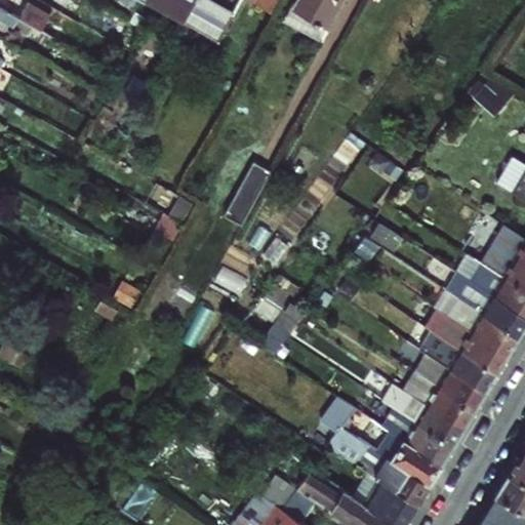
[(0,0),(0,7),(41,31),(51,14),(25,0),(0,0)]
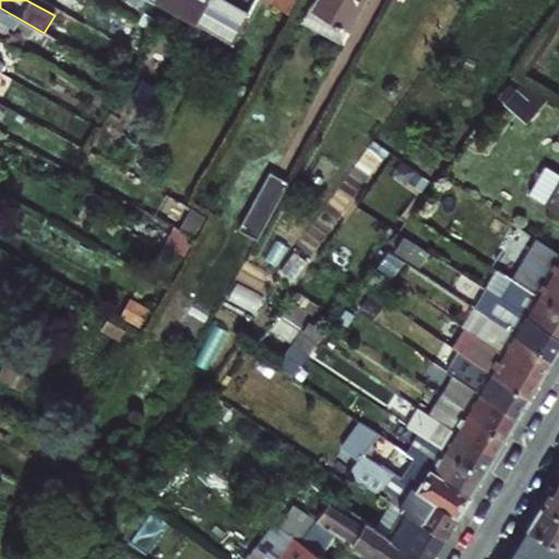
[(127,0),(143,9),(147,0),(127,0)]
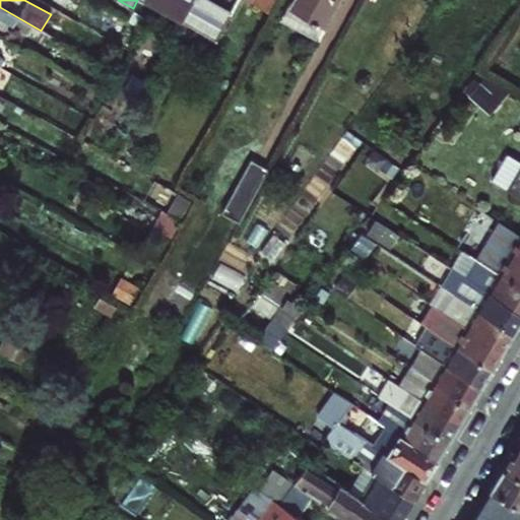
[(195,0),(143,0),(215,41),(232,11),(211,0),(195,0),(196,0),(195,0)]
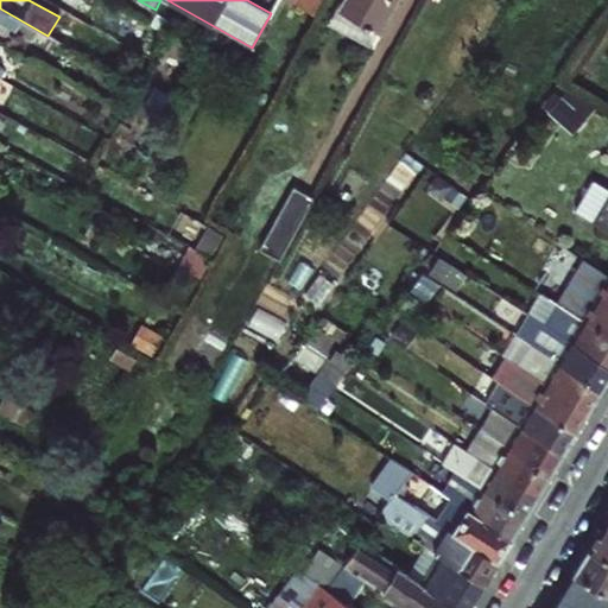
[(299,0),(297,6),(314,14),(321,0),(299,0)]
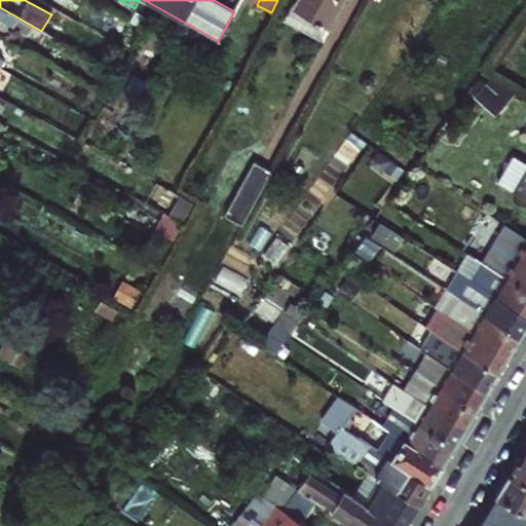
[(300,0),(296,9),(301,12),(307,0),(300,0)]
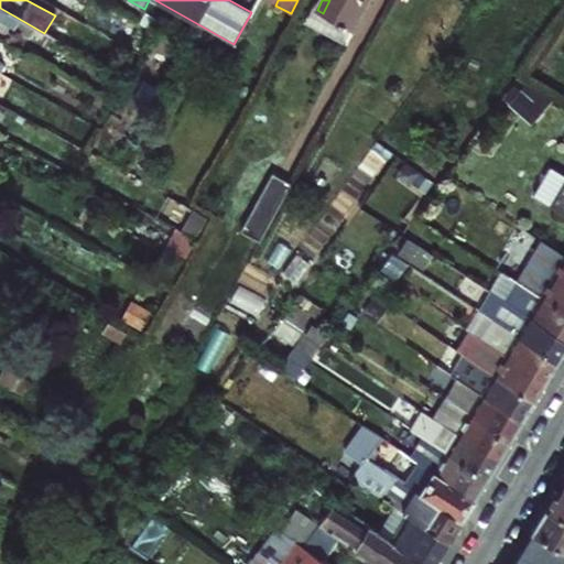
[(368,0),(329,0),(323,13),(353,30),(368,0)]
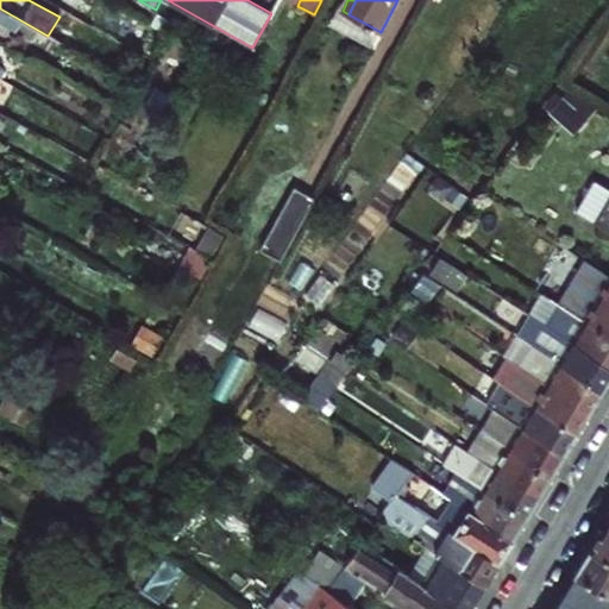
[(0,22),(43,46),(48,36),(0,8),(0,22)]
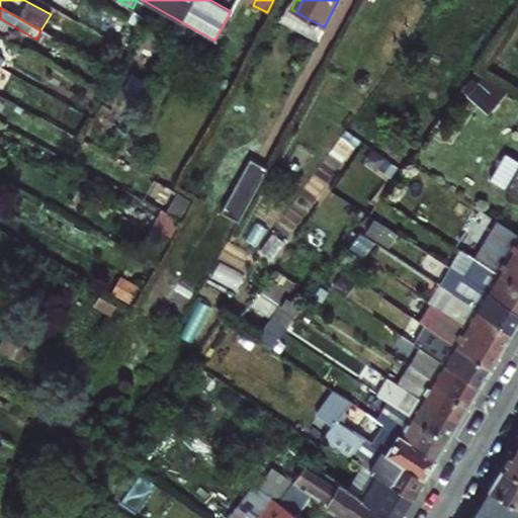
[(239,222),(267,168),(252,159),(222,212),(239,222)]
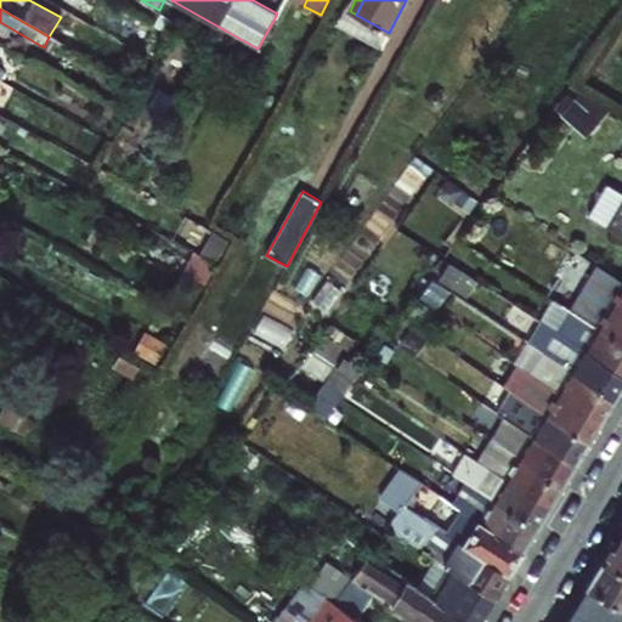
[(621,205),(609,227),(621,235),(621,205)]
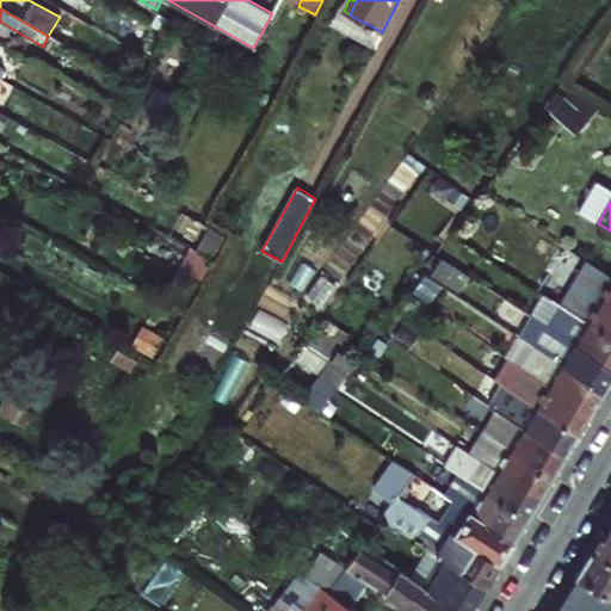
[(571,310),(587,321),(610,335),(610,275),(563,244),(553,260),(579,277),(562,304),(571,310)]
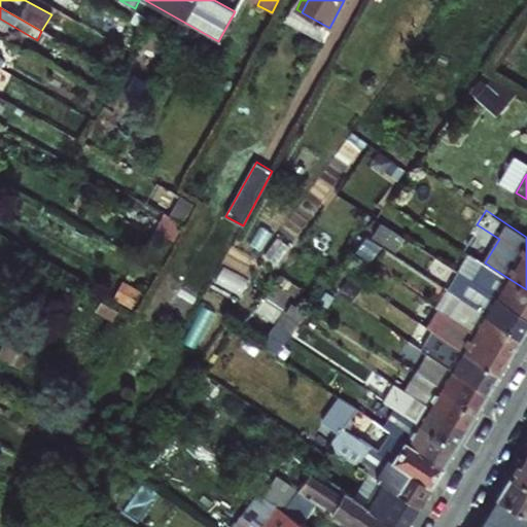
[(355,252),(359,254),(369,261),(381,245),(367,236),(355,252)]
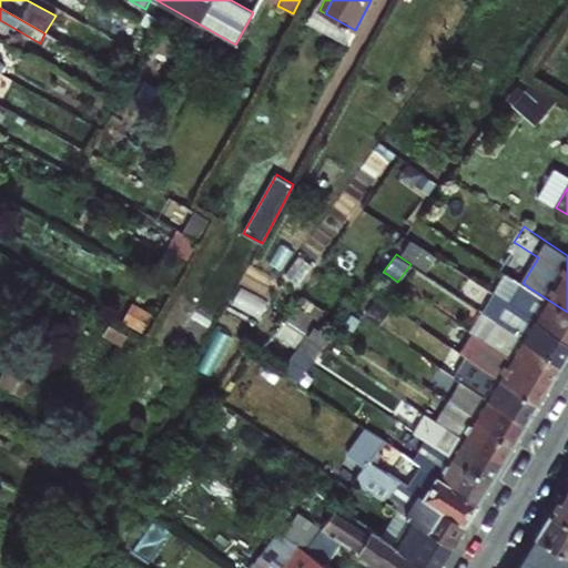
[(505,291),(513,277),(480,257),(475,266),(492,276),(488,282),(505,291)]
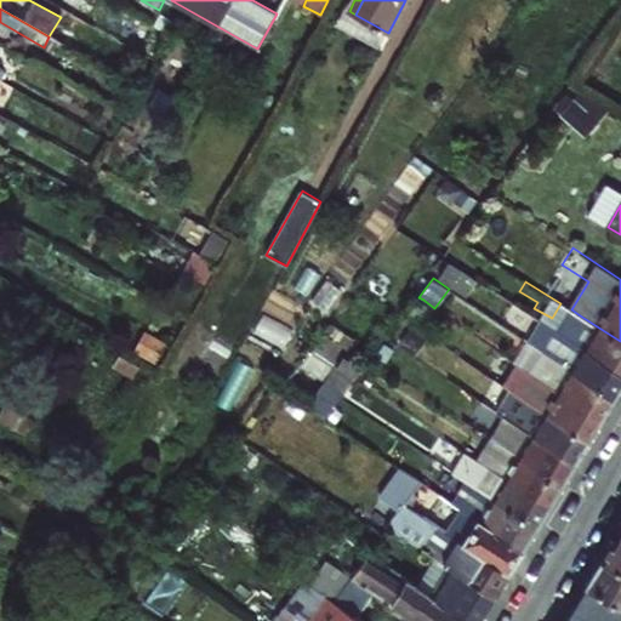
[(434,308),(423,300),(411,317),(427,328),(439,311),(434,308)]
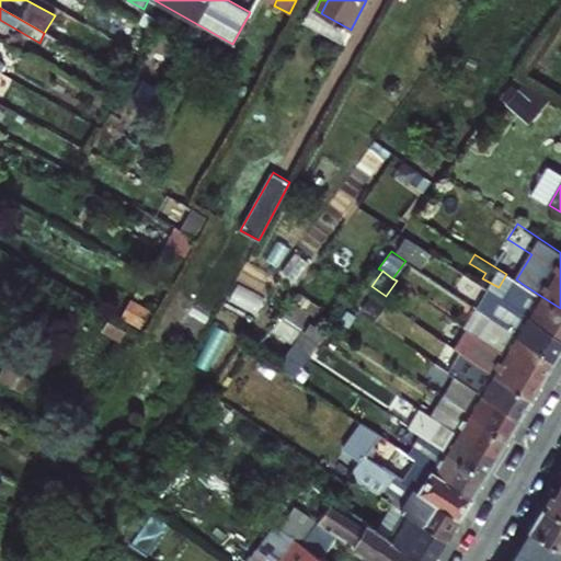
[(516,279),(504,299),(560,334),(560,308),(539,295),(534,302),(518,294),(524,285),(516,279)]
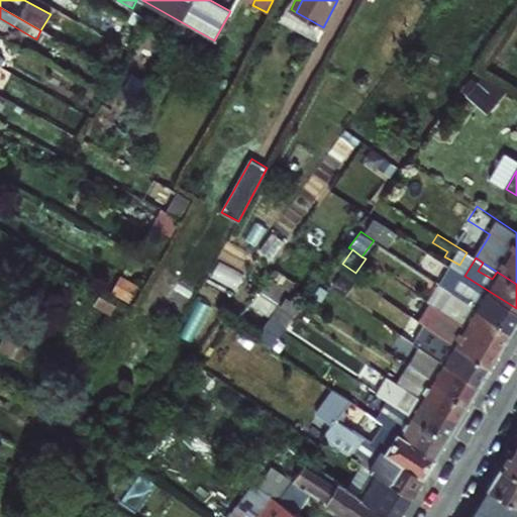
[(289,266),(281,261),(271,276),(294,292),(297,284),(283,274),(289,266)]
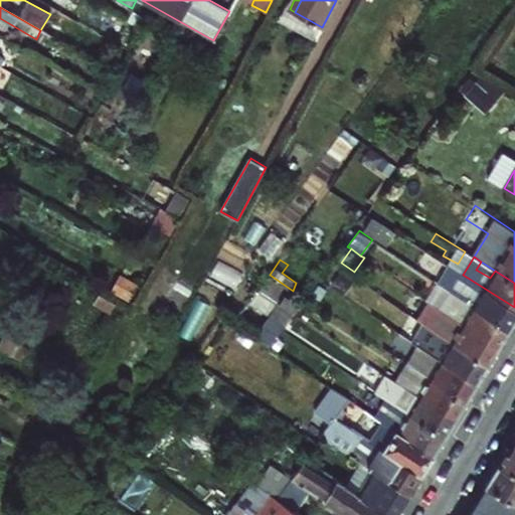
[(438,284),(452,293),(509,332),(514,322),(514,307),(463,275),(448,266),(438,284)]
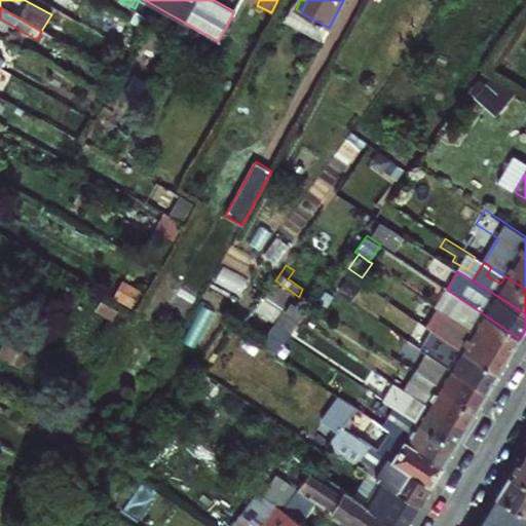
[(275,280),(264,296),(285,310),(291,301),(294,303),(299,297),(275,280)]
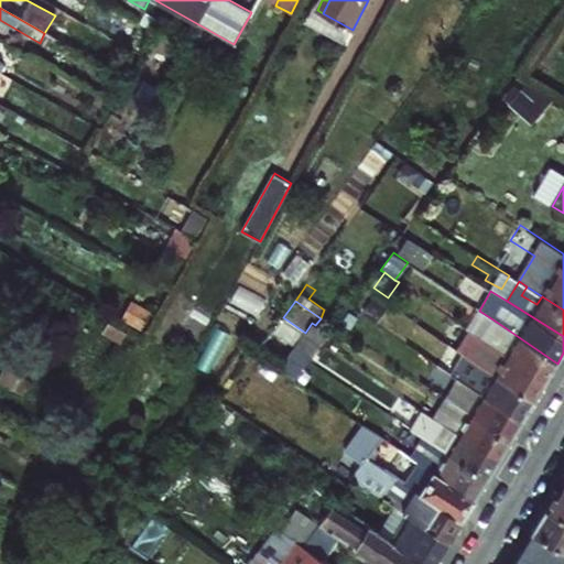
[(296,378),(322,344),(305,333),(283,317),(273,333),(295,347),(281,368),(296,378)]
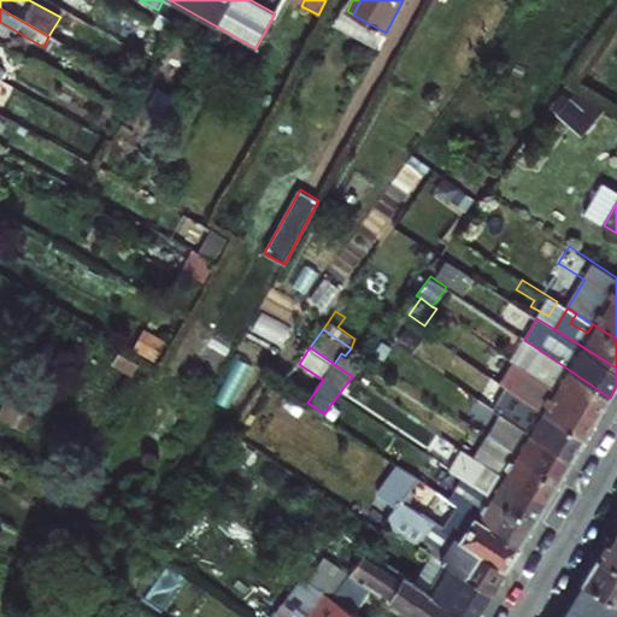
[(541,351),(528,371),(599,418),(610,398),(541,351)]
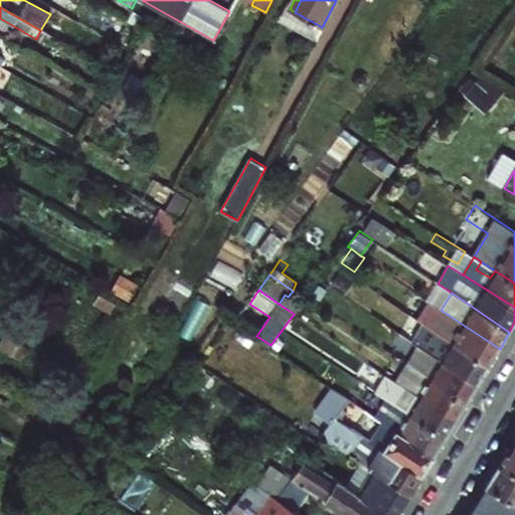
[(285,295),(279,304),(294,314),(301,306),(288,297),(285,295)]
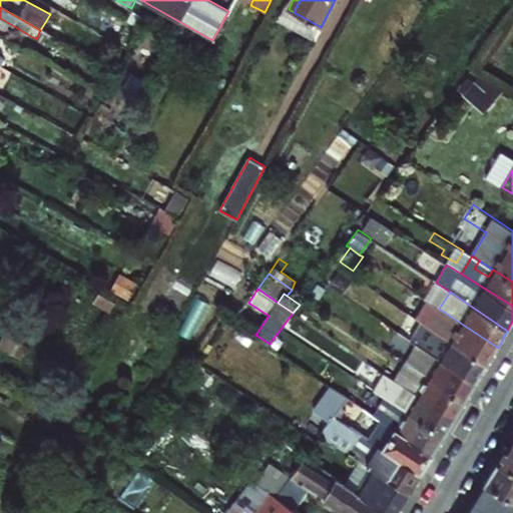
[(428,327),(436,332),(450,341),(486,367),(498,348),(439,309),(428,301),(417,319),(428,327)]
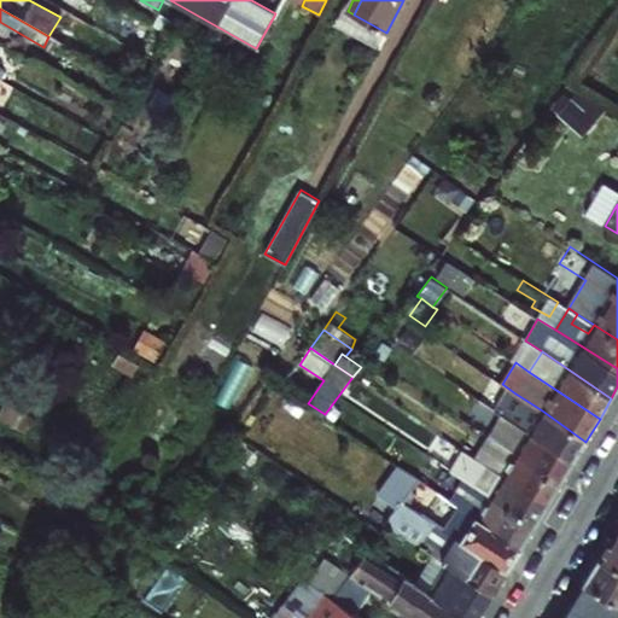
[(516,394),(512,400),(522,406),(525,400),(516,394)]
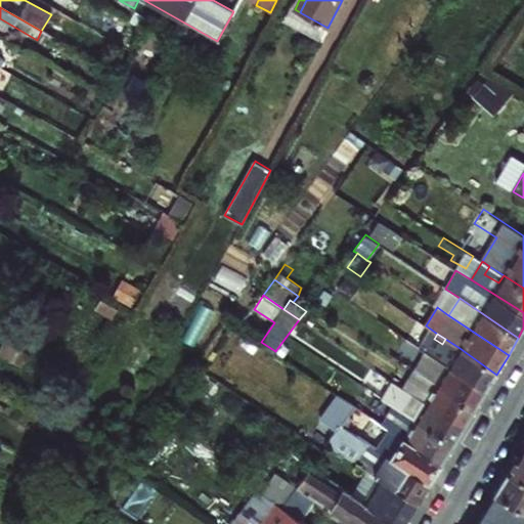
[(432,342),(427,350),(487,390),(496,375),(460,348),(454,356),(432,342)]
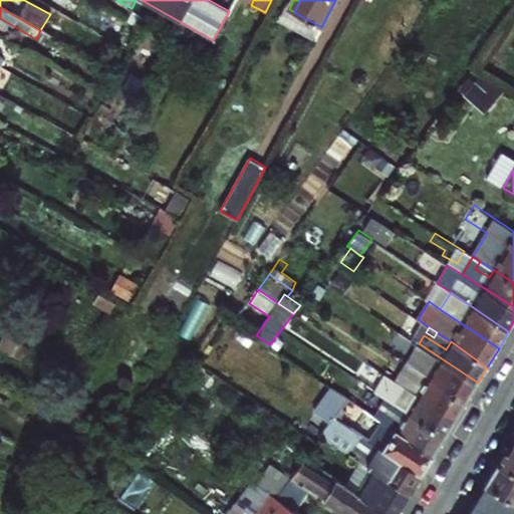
[(437,365),(430,377),(467,402),(478,382),(419,343),(414,352),(437,365)]
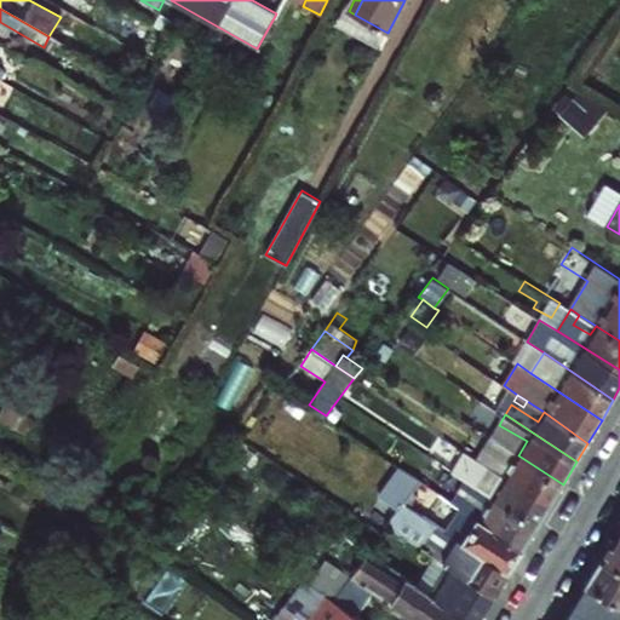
[(505,437),(495,431),(492,438),(501,445),(505,437)]
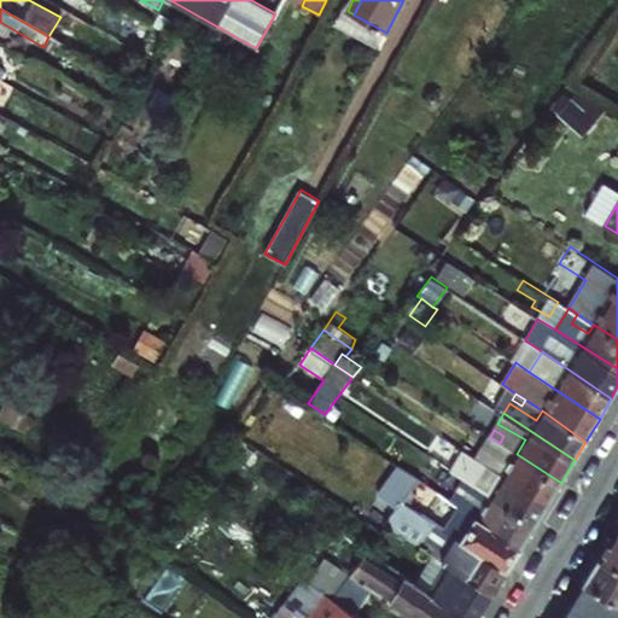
[(490,437),(477,458),(548,505),(561,483),(517,454),(500,443),(490,437)]
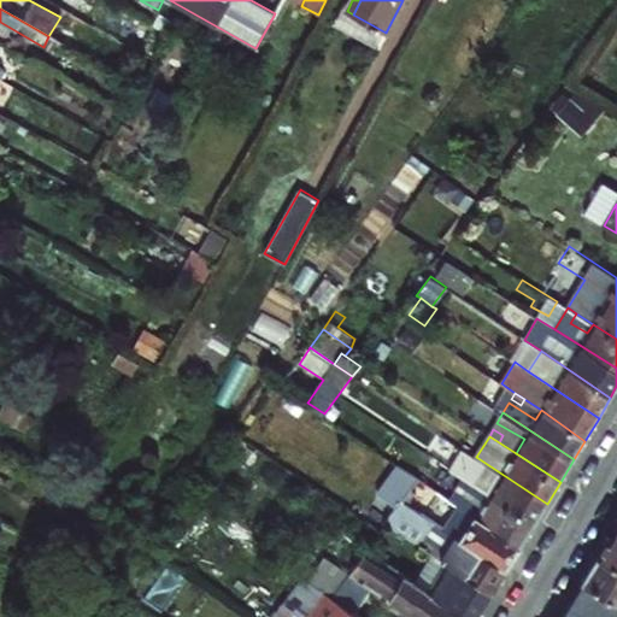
[(453,471),(463,477),(534,526),(547,504),(476,457),(465,451),(453,471)]
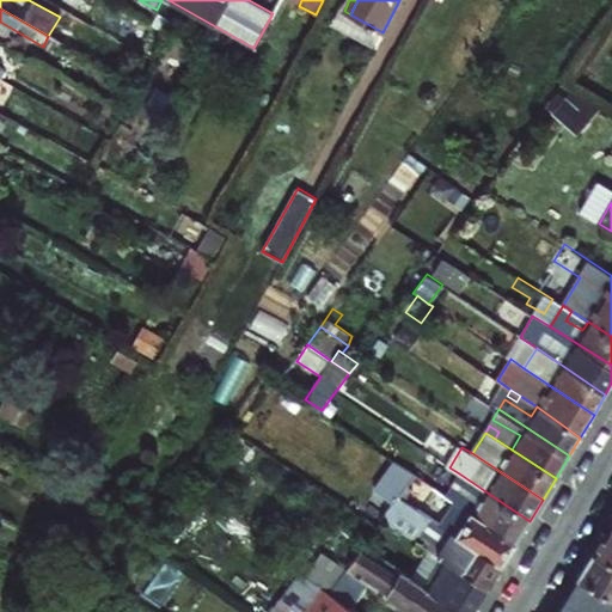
[(399,497),(416,475),(396,461),(375,490),(396,503),(399,497)]
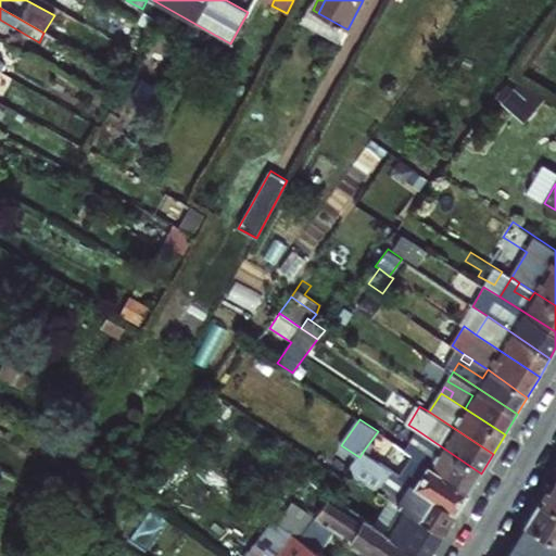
[(481,474),(417,430),(405,450),(418,458),(469,493),(481,474)]
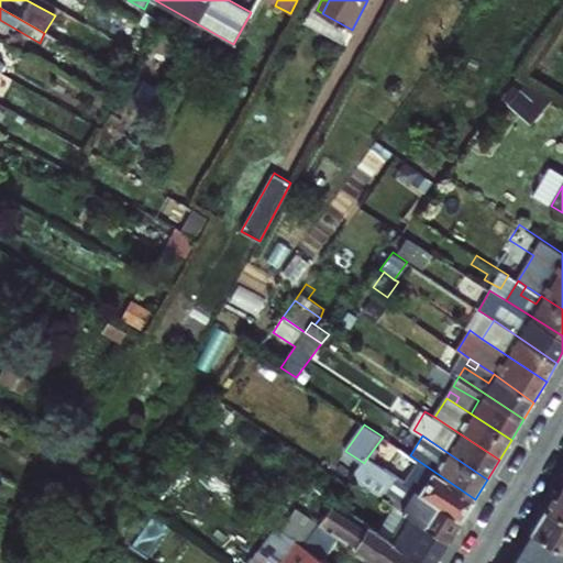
[(383,437),(367,457),(386,470),(400,449),(383,437)]
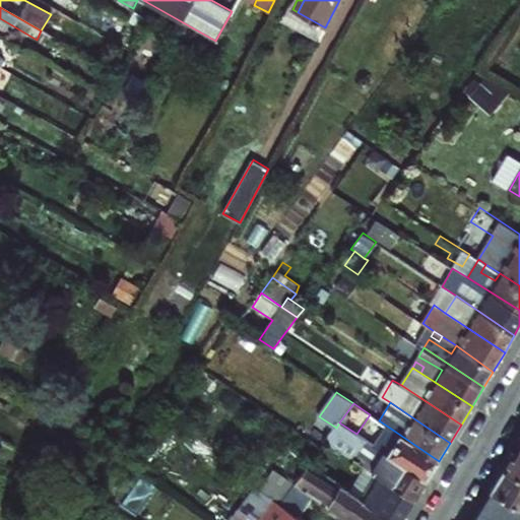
[(120,441),(126,431),(109,421),(104,432),(120,441)]
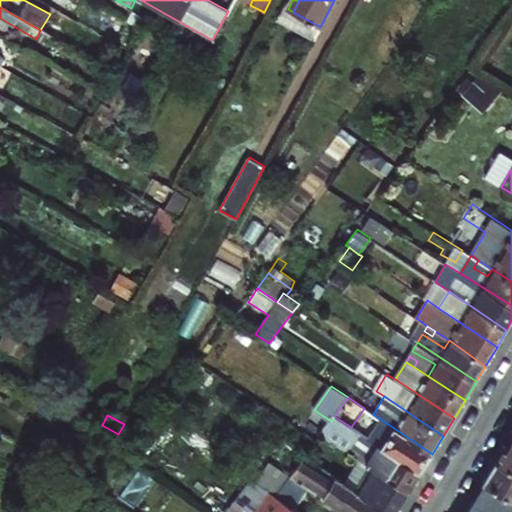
[(349,451),(363,461),(409,493),(421,473),(372,441),(351,427),(334,416),(331,421),(329,424),(355,442),(349,451)]
